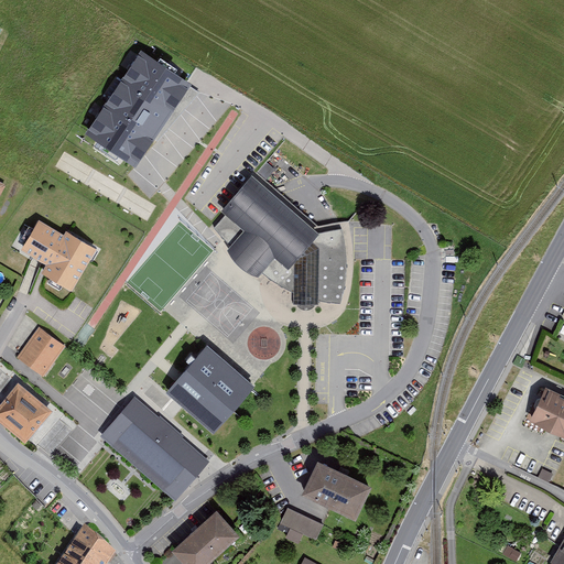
[(192,80),(141,47),(86,131),(137,164),(192,80)]
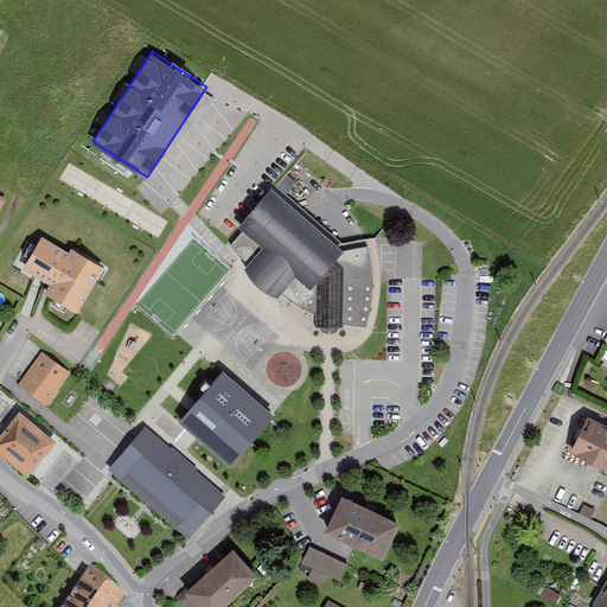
[(263,248),(247,264),(283,295),(299,305),(315,314),(315,328),(320,327),(321,331),(325,333),(330,333),(334,333),(338,331),(339,328),(343,328),(343,323),(366,327),(371,312),(374,291),(372,266),(368,246),(345,250),(274,187),(238,228),(263,248)]
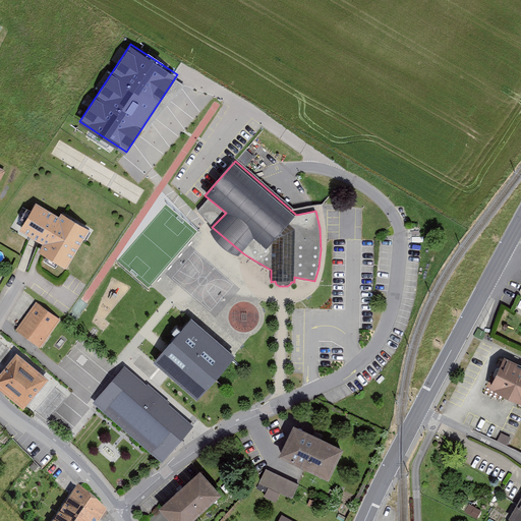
[(0,185),(9,166),(0,162),(0,185)]
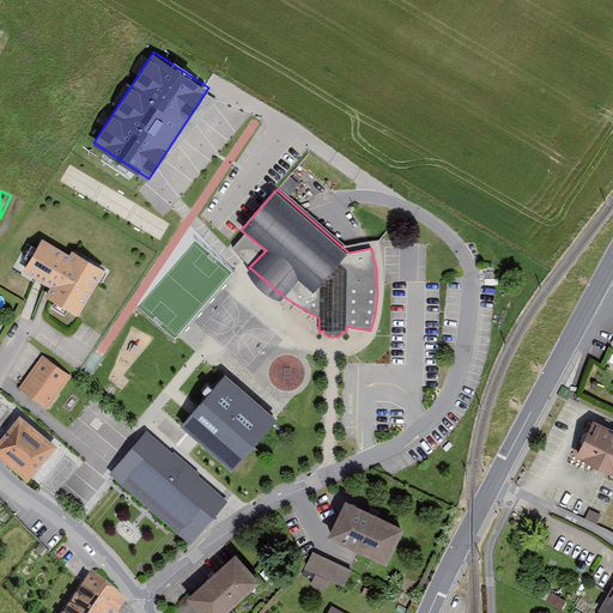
[(47,296),(79,315),(98,283),(107,269),(73,249),(70,254),(42,238),(36,249),(24,269),(36,277),(48,284),(52,286),(47,296)]
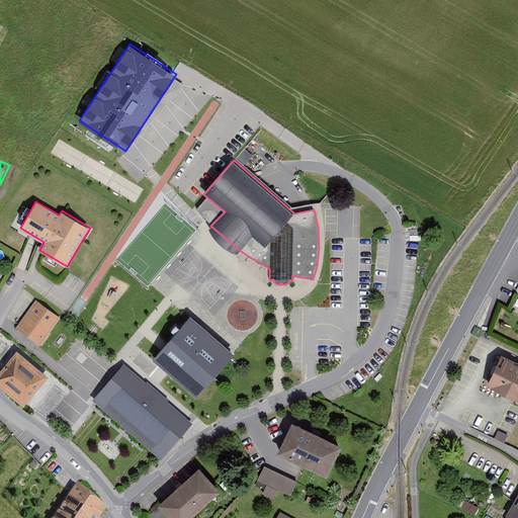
[(37,300),(17,328),(40,345),(61,318),(37,300)]
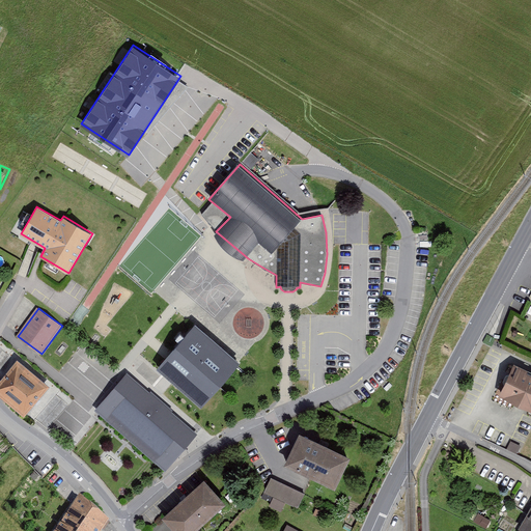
[(241,360),(198,324),(161,366),(203,402),(241,360)]
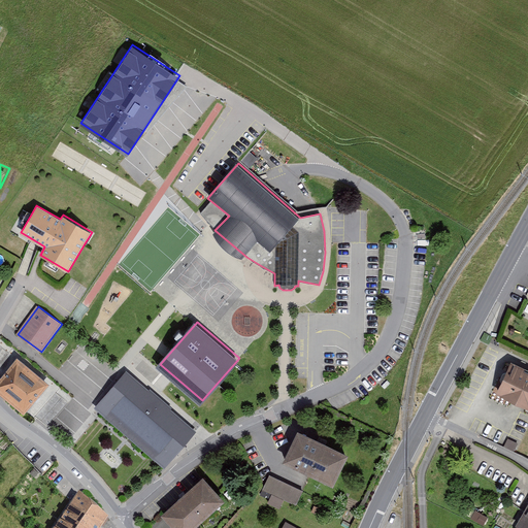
[(0,378),(0,393),(24,414),(48,384),(18,358),(0,378)]
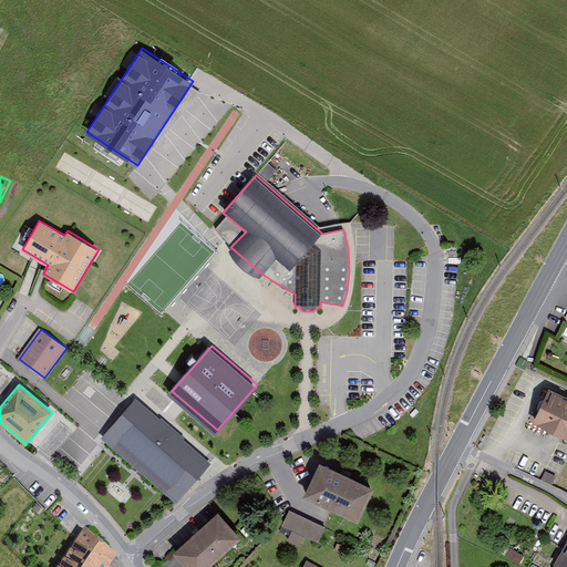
[(566,395),(552,388),(536,420),(566,434),(566,395)]
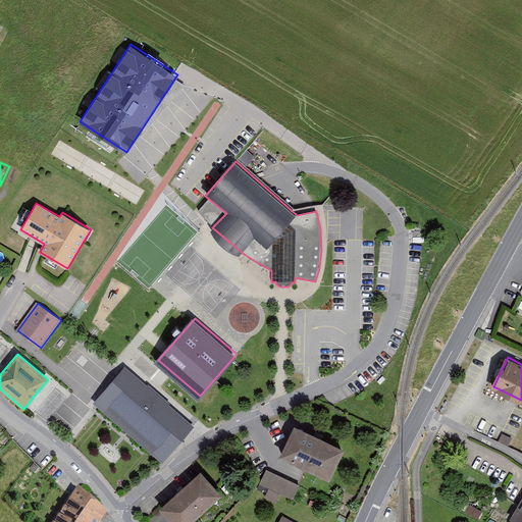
[(194,426),(125,367),(94,403),(162,462),(194,426)]
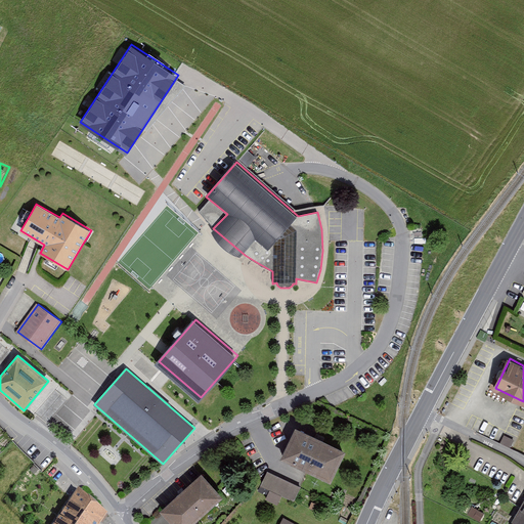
[(343,451),(296,429),(282,455),(331,478),(343,451)]
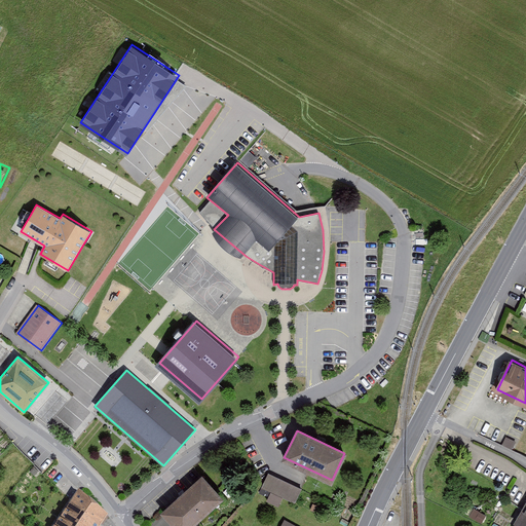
[(302,490),(267,474),(262,486),(296,501),(302,490)]
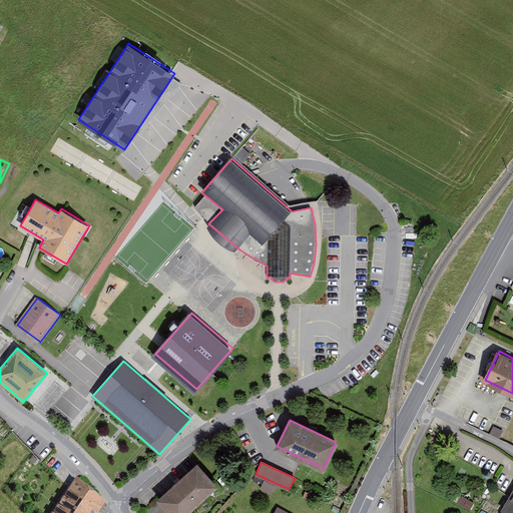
[(198,465),(158,500),(169,512),(181,512),(215,484),(198,465)]
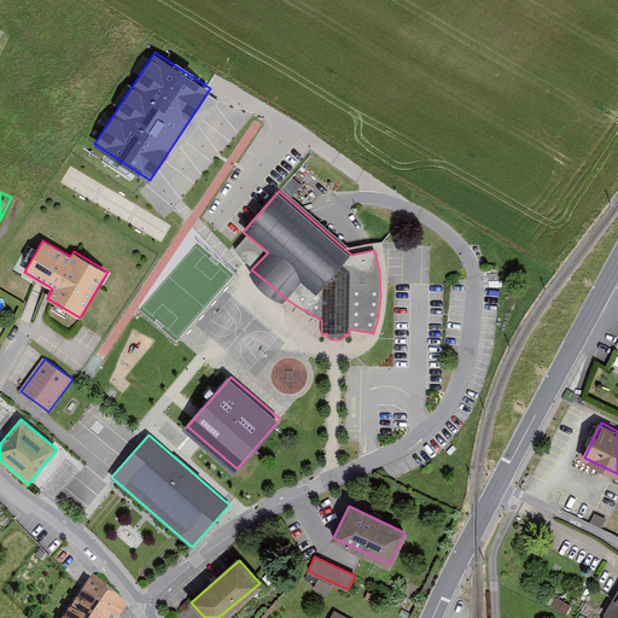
[(118,617),(128,605),(92,582),(66,617),(118,617)]
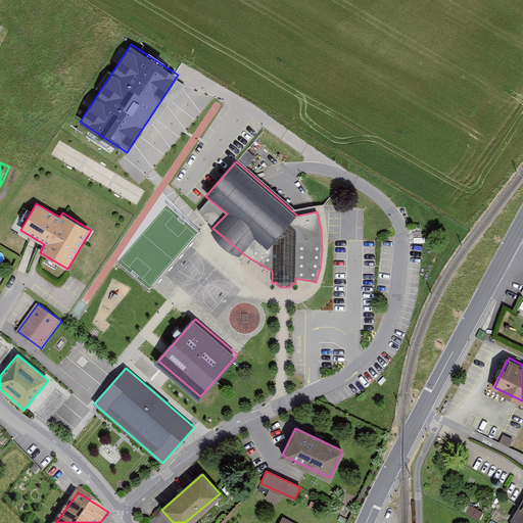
[(522,522),(522,493),(508,520),(514,522),(522,522)]
